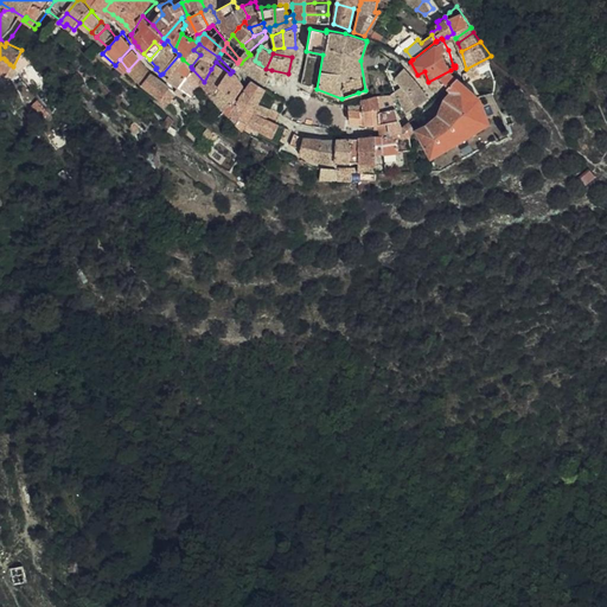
[(166,76),(183,59),(179,55),(163,74),(166,76)]
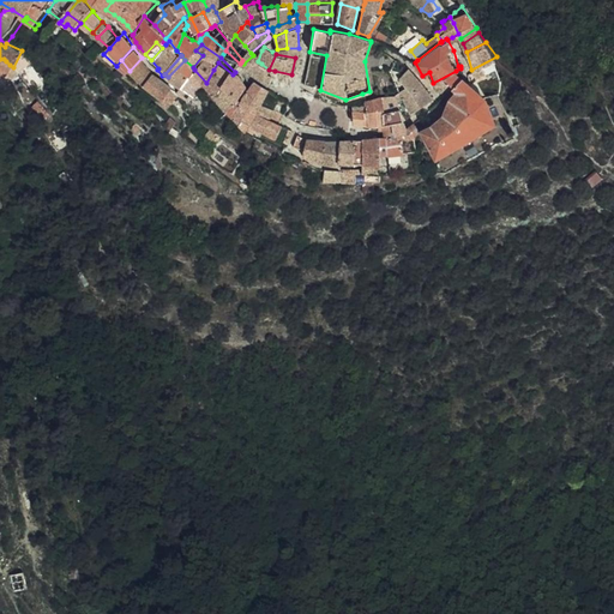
[(247,67),(256,58),(253,55),(244,64),(247,67)]
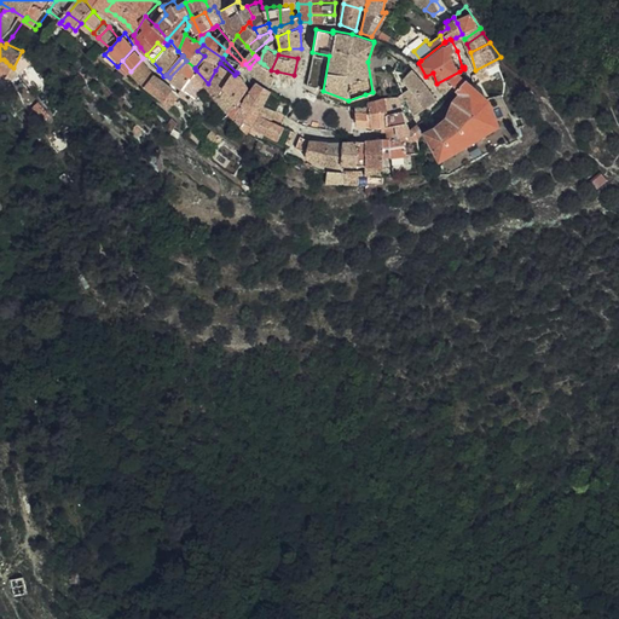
[(137,79),(148,65),(143,58),(131,71),(137,79)]
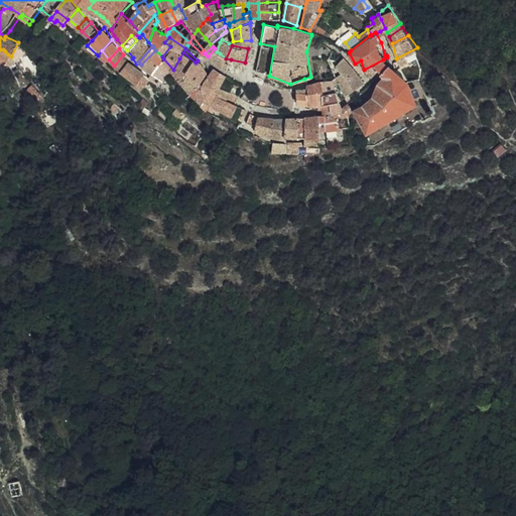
[(214,62),(220,53),(217,51),(215,48),(208,56),(207,58),(214,62)]
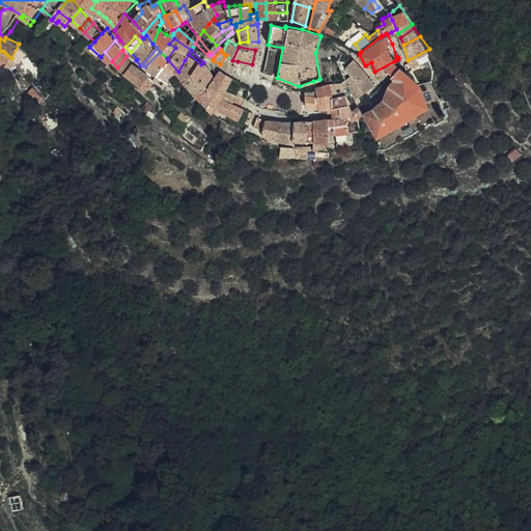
[(17,63),(15,61),(11,58),(8,56),(5,53),(3,51),(0,51),(0,66),(9,72),(17,63)]
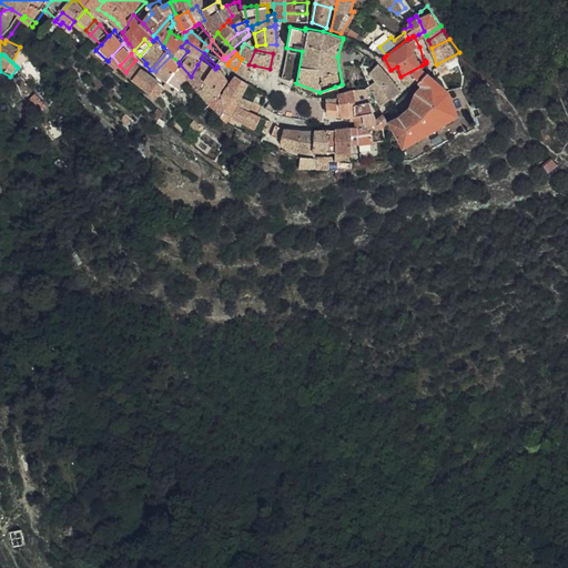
[(180,64),(179,62),(171,56),(155,71),(154,72),(164,80),(180,64)]
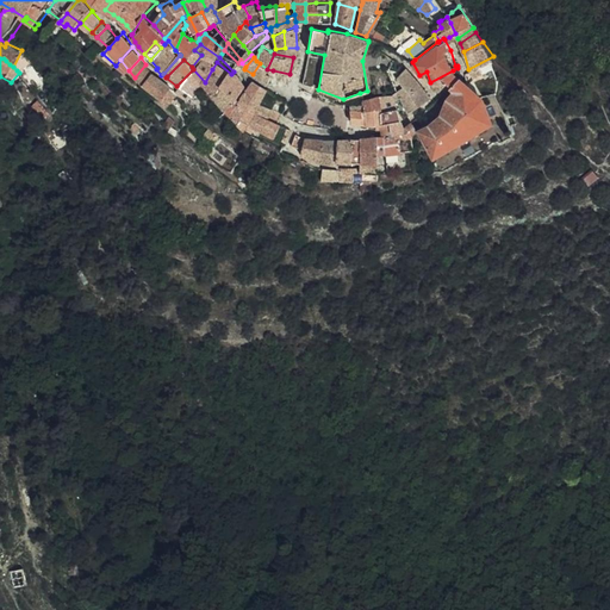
[(234,75),(231,74),(217,62),(212,69),(228,85),(234,75)]
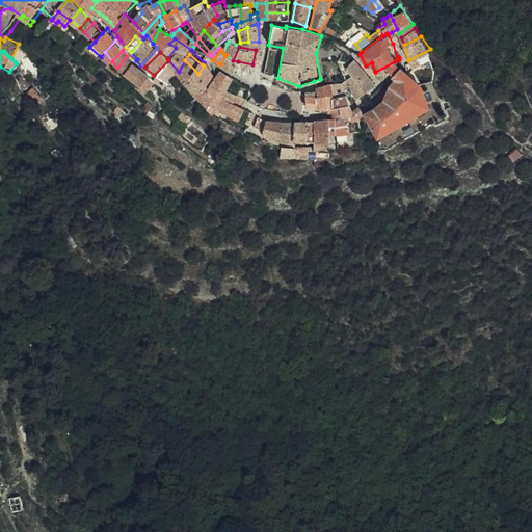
[(220,64),(228,71),(231,65),(233,60),(227,55),(220,64)]
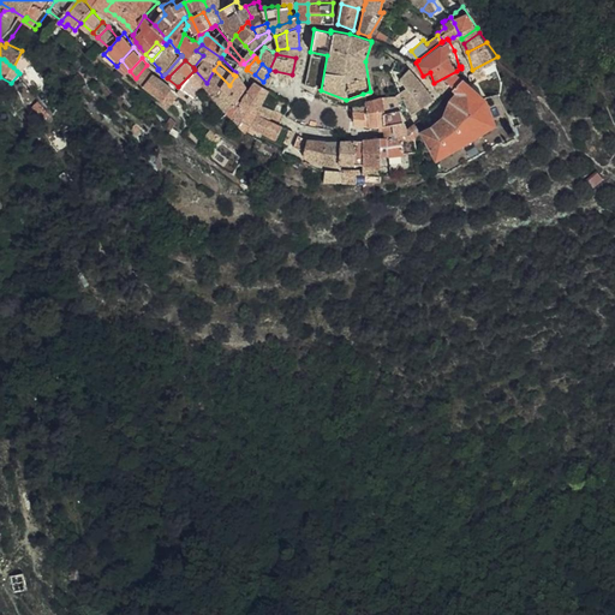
[(139,82),(149,69),(147,65),(136,78),(139,82)]
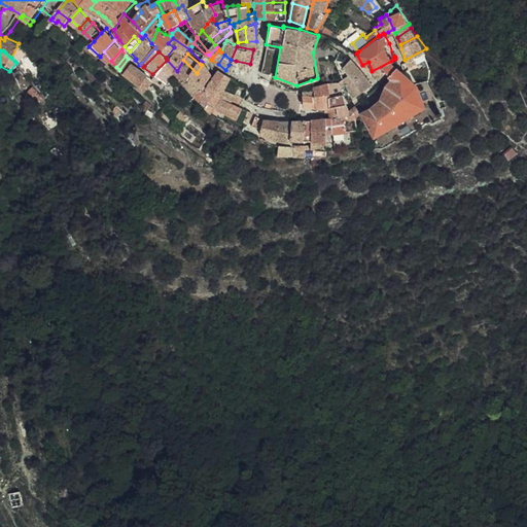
[(123,73),(130,62),(128,59),(119,70),(123,73)]
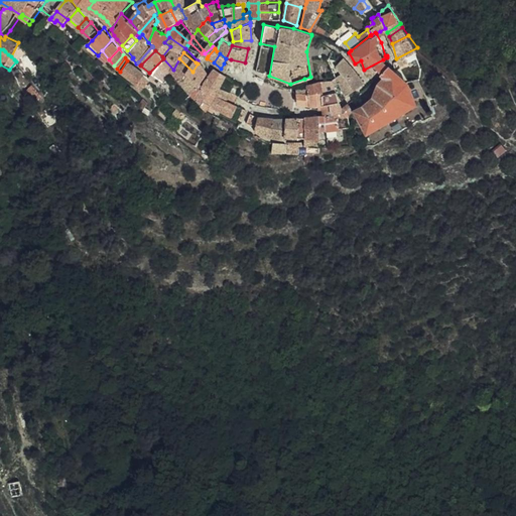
[(357,75),(351,65),(343,57),(335,65),(339,73),(351,92),(363,83),(361,79),(357,75)]
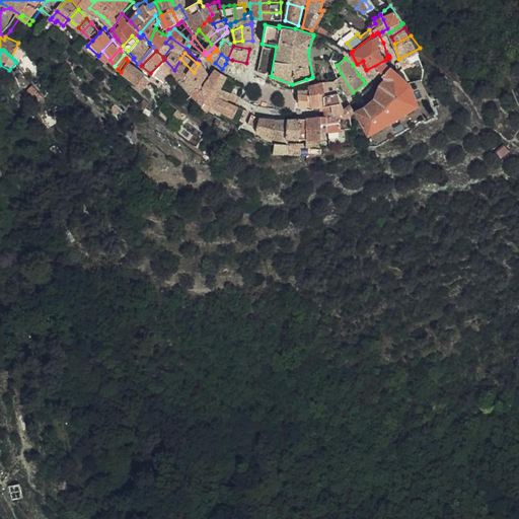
[(162,86),(174,70),(164,59),(150,73),(148,78),(150,79),(162,86)]
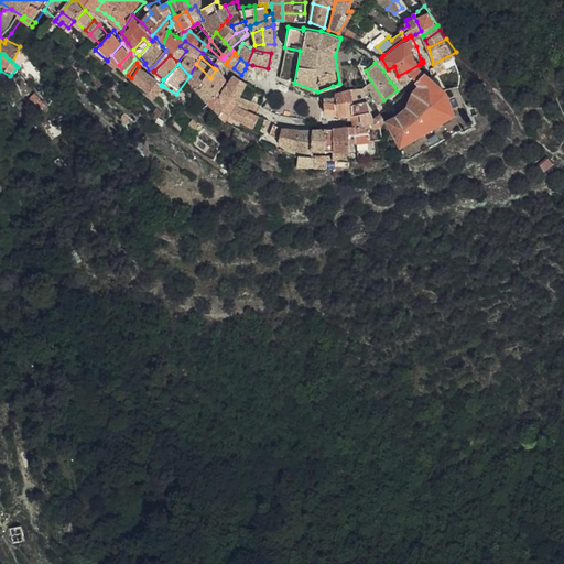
[(210,78),(196,64),(190,76),(202,93),(209,84),(213,80),(210,78)]
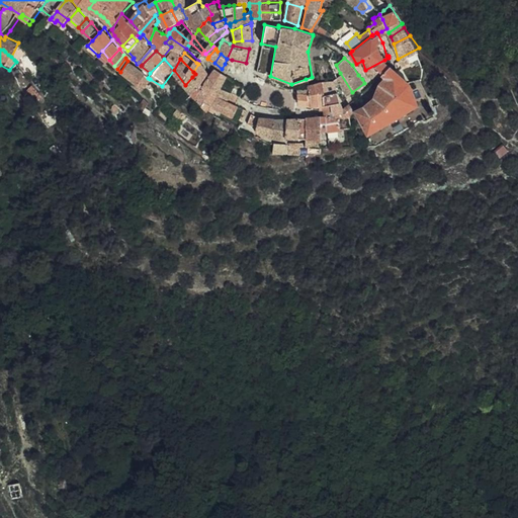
[(390,66),(384,60),(365,70),(367,75),(368,76),(370,77),(372,77),(374,76),(382,74),(383,74),(390,66)]
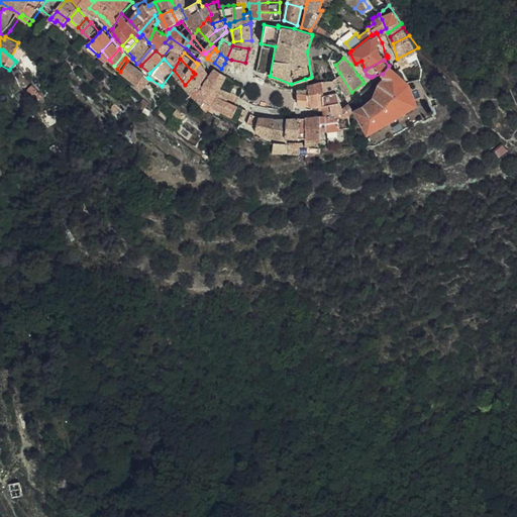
[(128,62),(127,61),(120,72),(137,84),(143,75),(144,74),(128,62)]
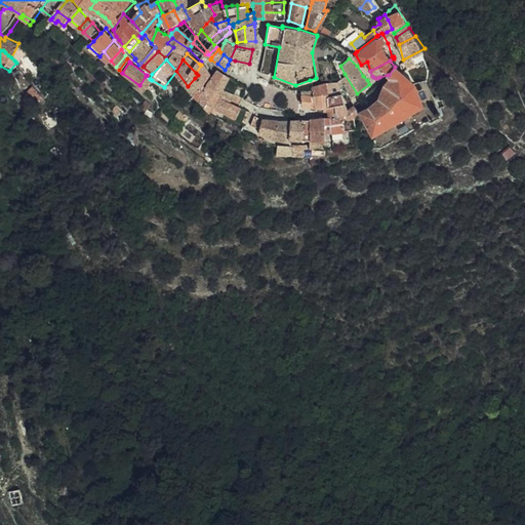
[(198,75),(195,78),(204,86),(207,82),(211,84),(214,78),(211,76),(204,67),(201,65),(196,73),(198,75)]
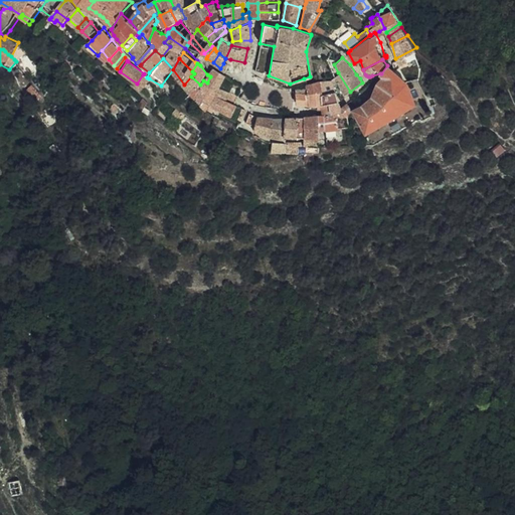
[(397,75),(391,69),(387,65),(381,73),(383,76),(376,83),(371,99),(362,107),(353,112),(365,132),(413,103),(405,81),(403,80),(397,75)]
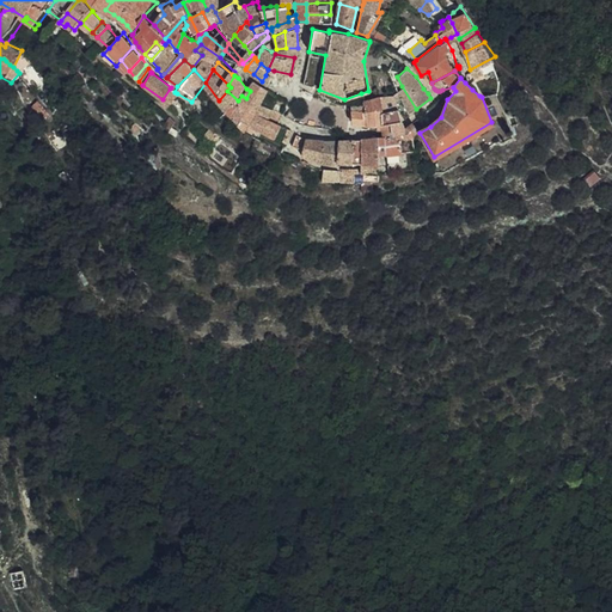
[(465,83),(472,90),(476,85),(467,78),(467,79),(466,81),(465,83)]
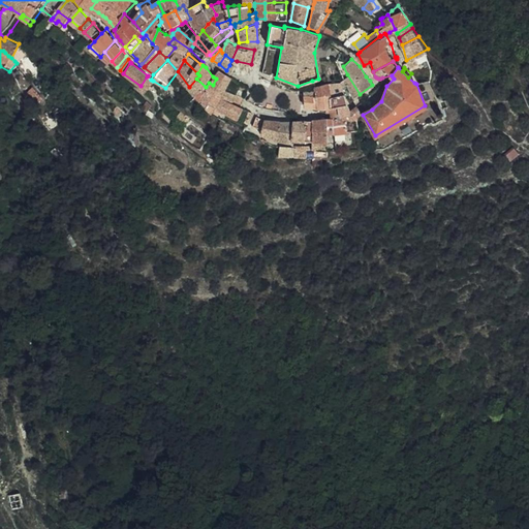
[(224,95),(226,90),(227,88),(231,78),(219,71),(217,75),(216,79),(213,85),(211,87),(224,95)]
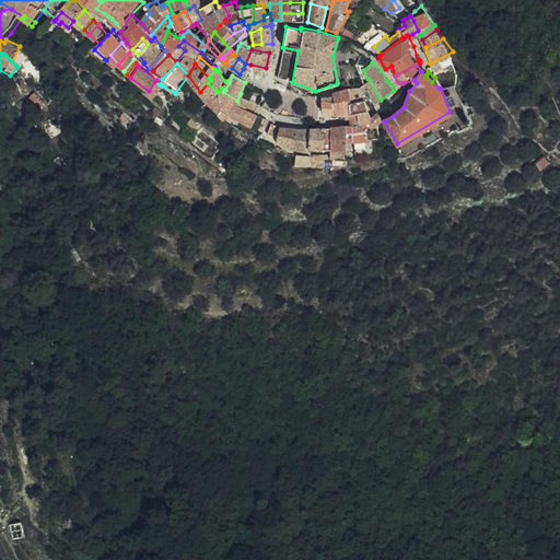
[(287,88),(289,81),(281,78),(279,83),(287,88)]
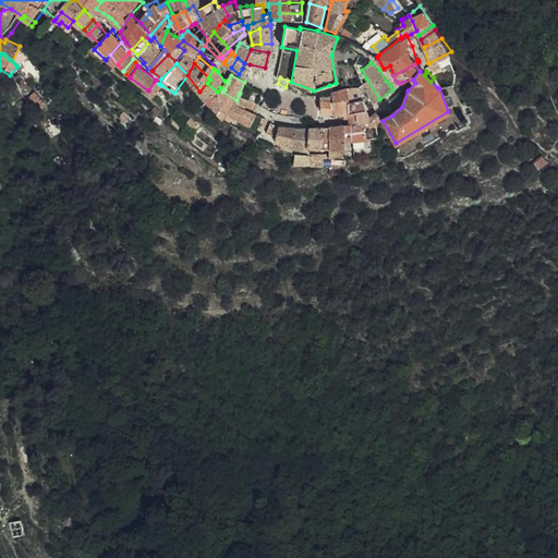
[(362,83),(373,104),(379,99),(366,79),(362,83)]
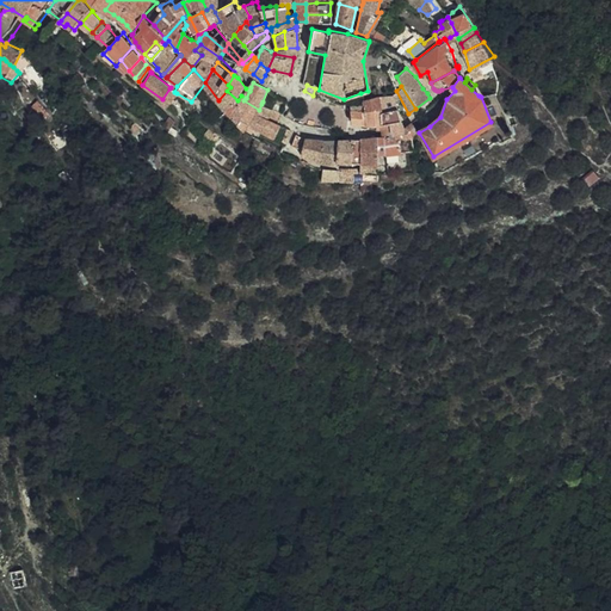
[(170,105),(177,93),(174,92),(170,88),(162,99),(161,102),(170,105)]
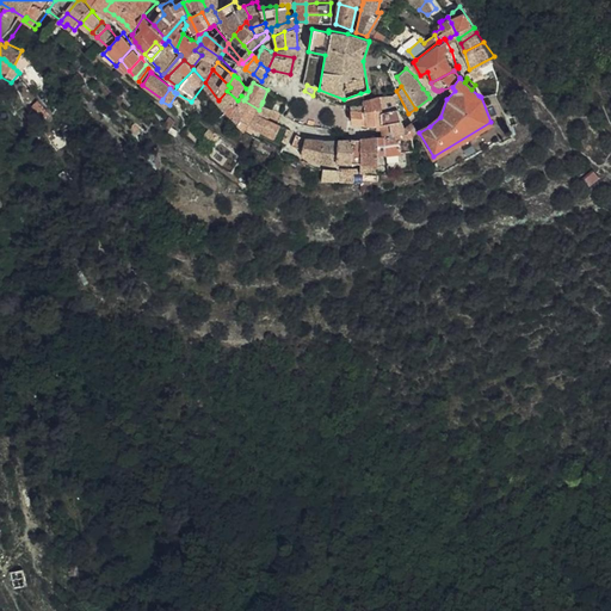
[(230,113),(239,102),(238,100),(227,91),(218,100),(230,113)]
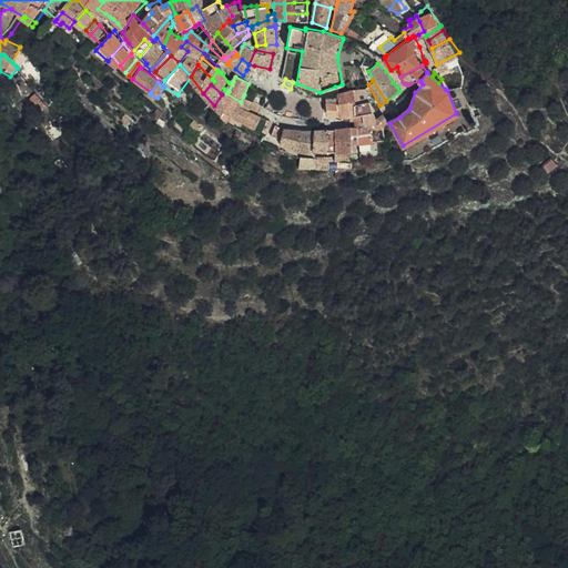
[(362,102),(369,102),(363,89),(351,89),(352,92),(354,103),(362,102)]
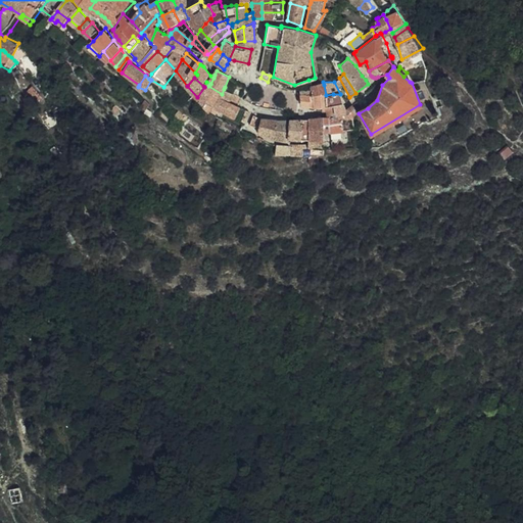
[(318,87),(321,108),(328,108),(326,95),(324,85),(318,87)]
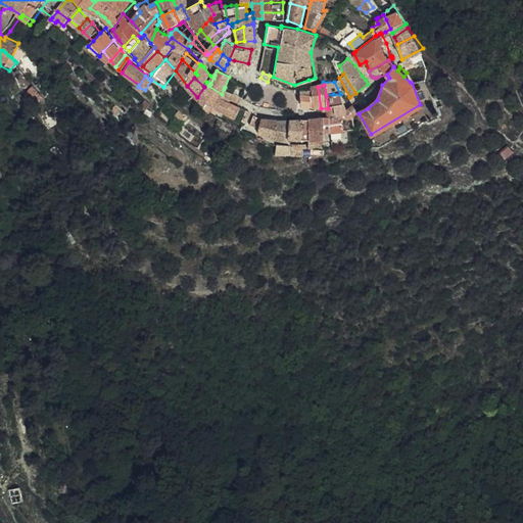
[(205,93),(217,101),(219,98),(222,94),(208,86),(207,89),(205,93)]
